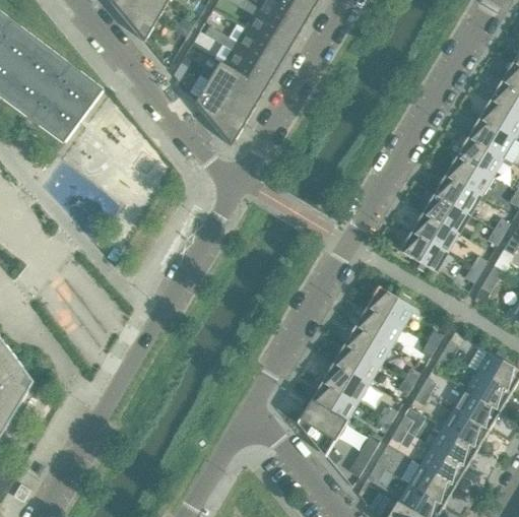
[(167,3),(160,0),(111,0),(144,41),(167,3)]
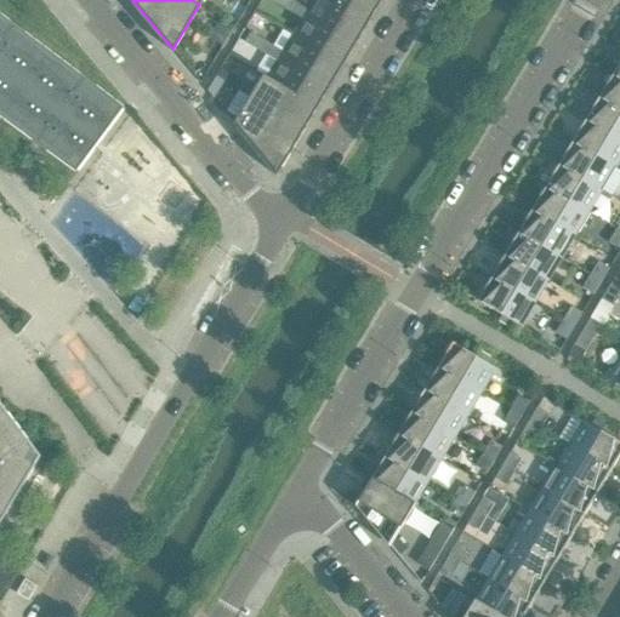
[(351,39),(306,12),(308,7),(296,0),(291,0),(286,6),(303,17),(294,33),(337,60),(340,55),(337,53),(340,49),(342,50),(346,41),(347,43),(351,39)]
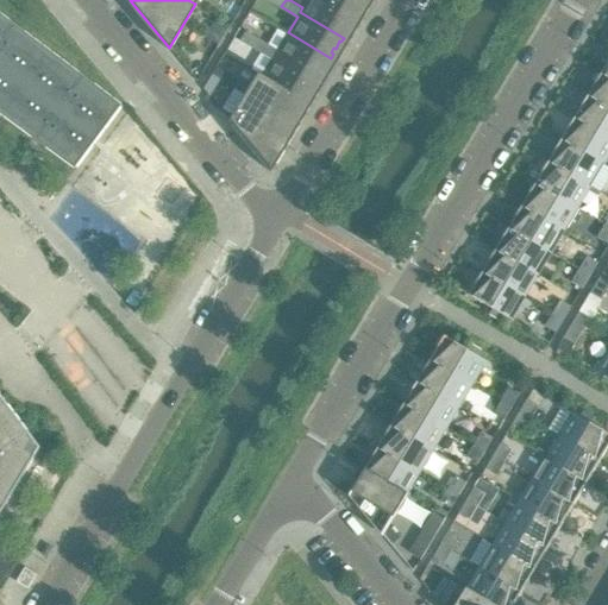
[(356,17),(327,0),(306,0),(302,7),(300,12),(344,38),(345,33),(349,25),(348,24),(350,19),(353,20),(356,17)]
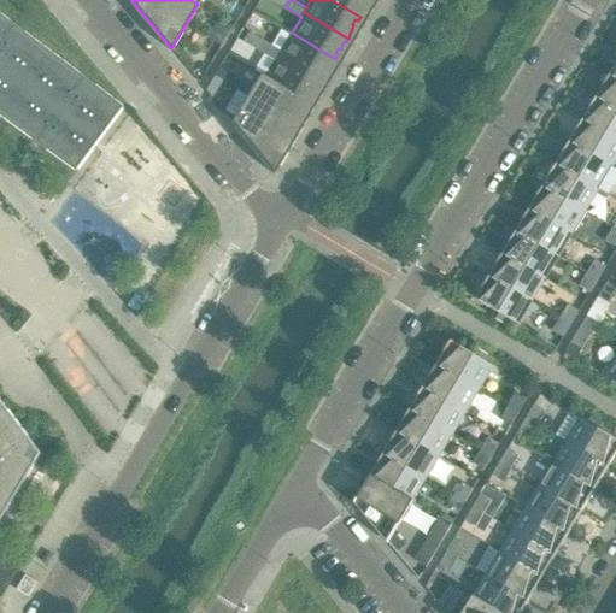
[(332,0),(361,17),(363,12),(361,11),(363,6),(365,7),(369,0),(332,0)]
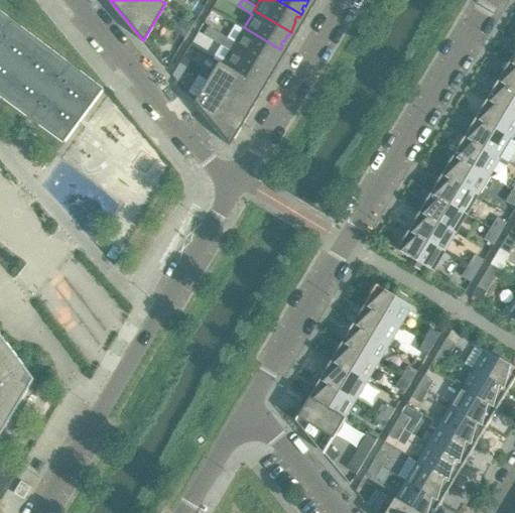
[(0,95),(62,141),(103,87),(0,9),(0,95)]
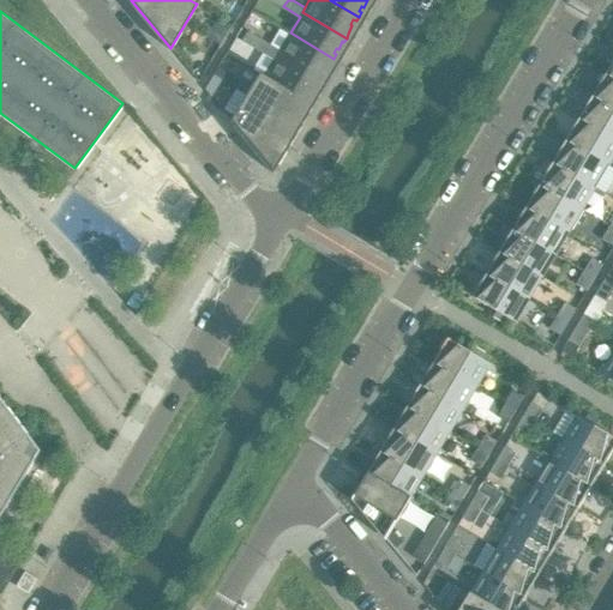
[(264,40),(247,29),(244,34),(241,38),(258,48),(264,40)]
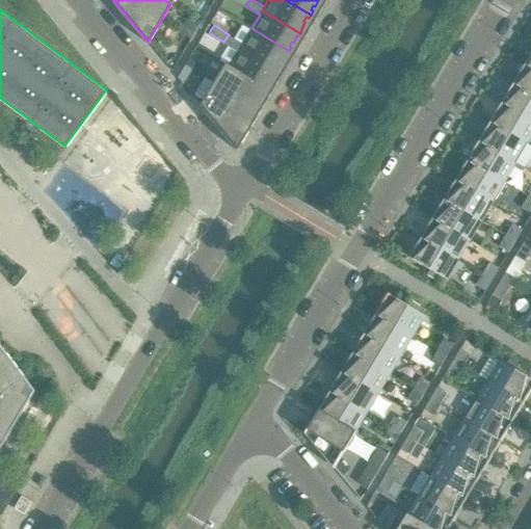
[(289,51),(251,28),(243,43),(240,47),(279,70),(280,65),(284,58),(282,57),(284,53),(287,54),(289,51)]
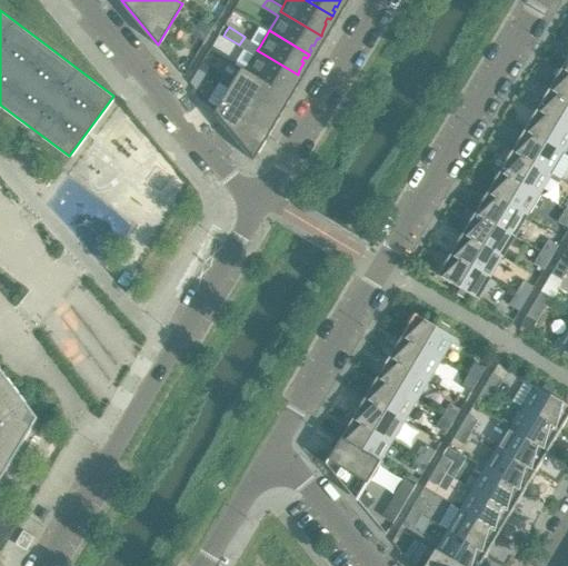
[(298,75),(257,50),(260,46),(245,37),(239,45),(255,55),(247,68),(246,69),(286,93),(288,90),(286,88),(289,83),(290,85),(295,78),(298,75)]
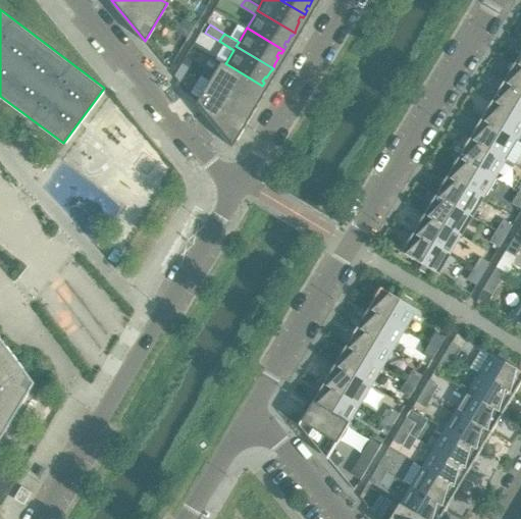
[(196,63),(185,56),(180,61),(193,68),(196,63)]
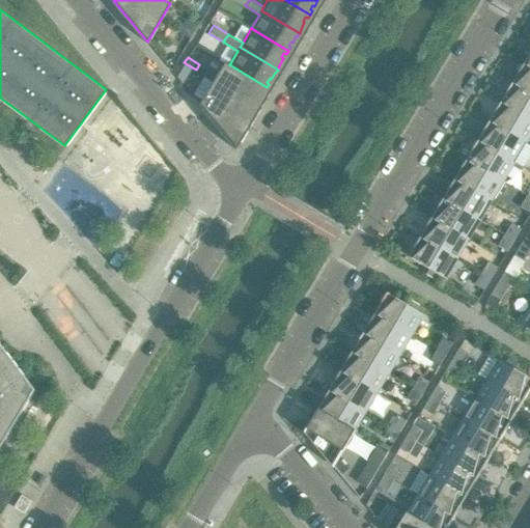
[(267,87),(229,64),(230,63),(225,60),(214,80),(256,106),(257,102),(261,94),(259,93),(262,89),(265,90),(267,87)]
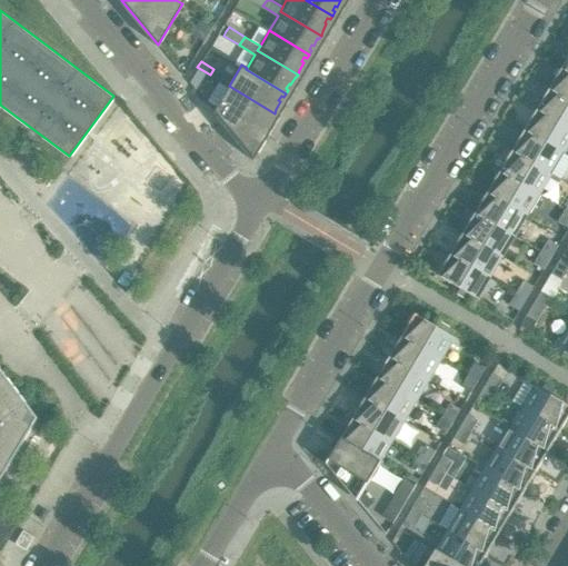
[(567,69),(561,66),(558,69),(559,70),(557,75),(556,73),(548,87),(567,98),(567,69)]
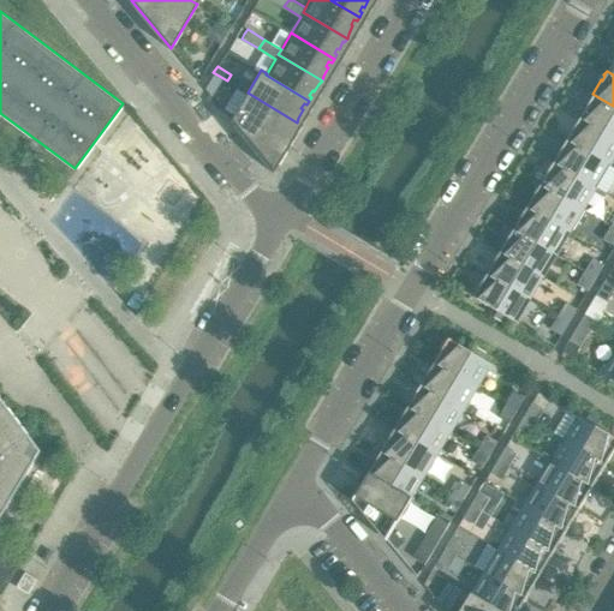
[(297,123),(248,93),(231,120),(274,172),(290,144),(282,139),(287,132),(288,133),(293,126),(294,126),(297,123)]
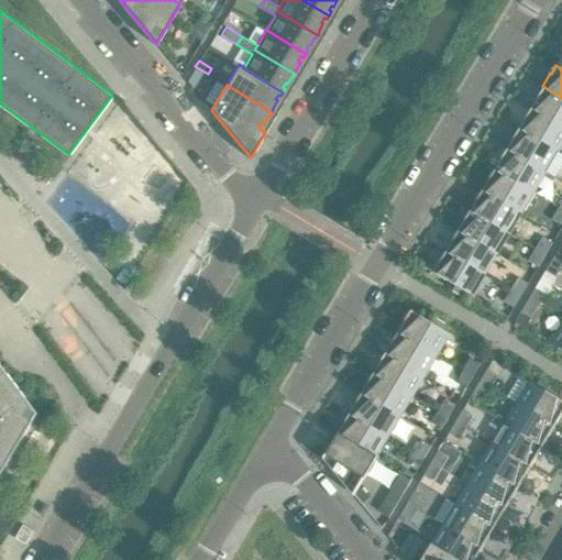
[(561,97),(542,86),(541,89),(539,94),(538,92),(530,106),(561,123),(561,97)]
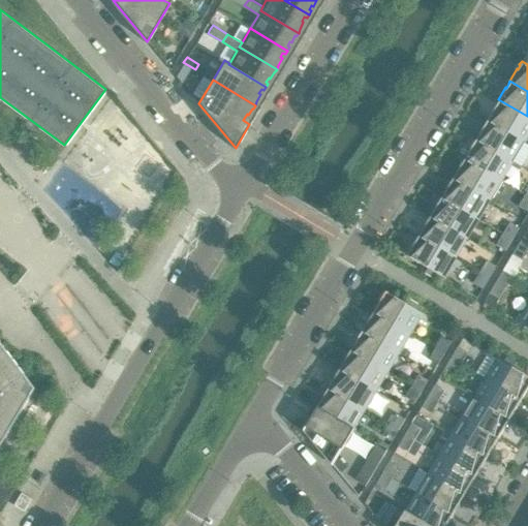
[(527,129),(527,116),(498,99),(496,102),(497,103),(495,106),(494,106),(487,119),(522,140),(527,129)]
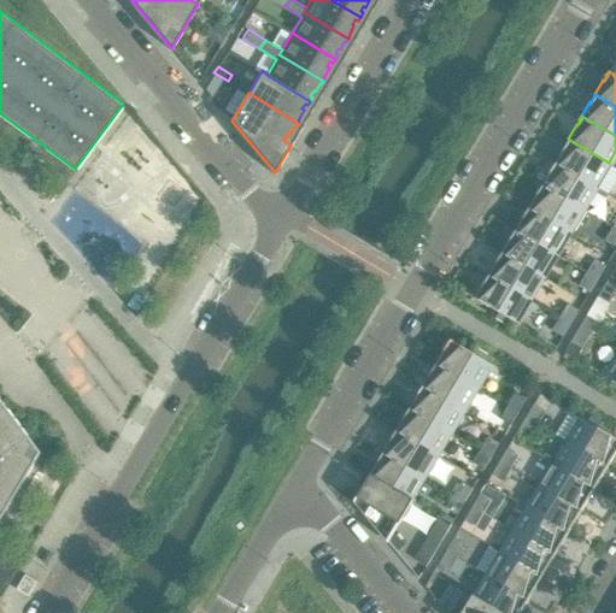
[(609,163),(568,139),(565,142),(567,142),(564,147),(563,146),(555,160),(596,186),(609,163)]
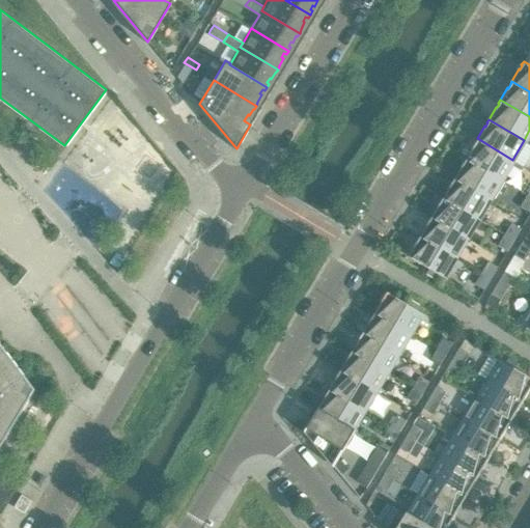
[(512,160),(477,138),(475,142),(476,142),(474,146),(473,145),(466,158),(501,178),(512,160)]
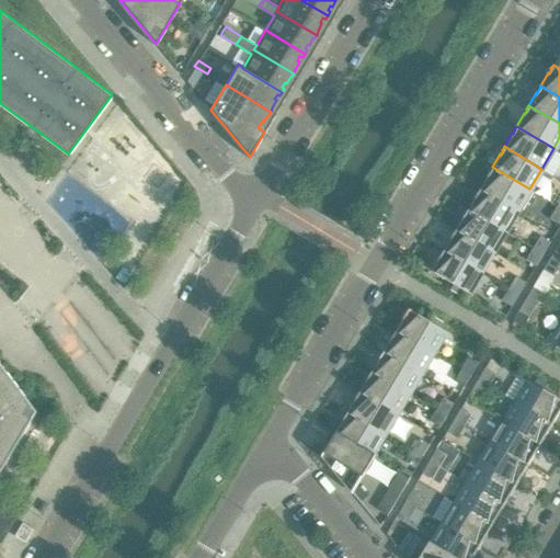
[(529,189),(492,167),(490,170),(491,171),(489,174),(488,174),(480,186),(517,209),(529,189)]
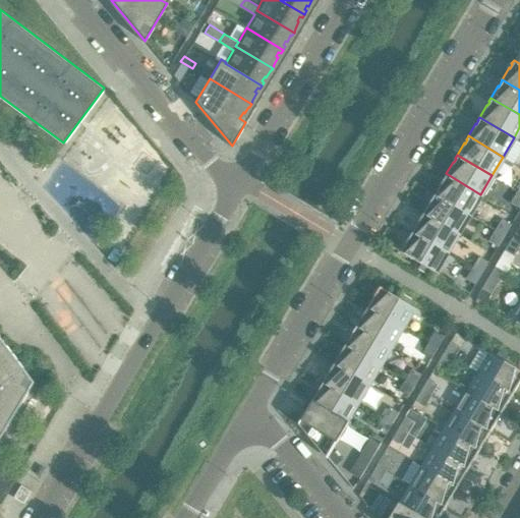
[(480,194),(446,173),(444,177),(445,177),(443,181),(442,180),(435,192),(469,213),(480,194)]
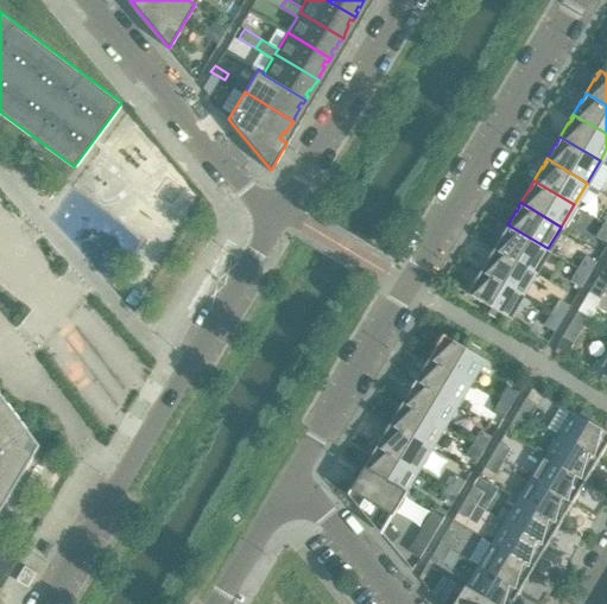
[(606,241),(606,240),(606,223),(604,222),(595,235),(606,241)]
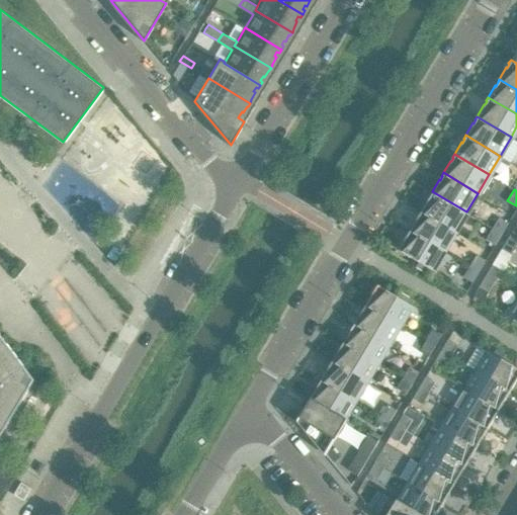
[(466,211),(432,191),(430,194),(431,195),(429,199),(428,198),(421,209),(455,231),(466,211)]
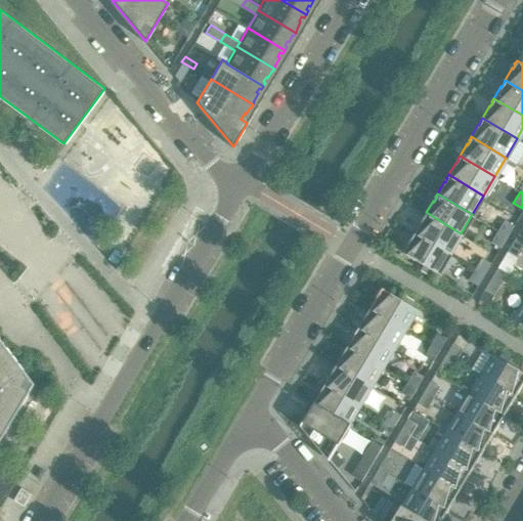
[(461,233),(426,212),(424,216),(425,217),(423,220),(422,219),(415,231),(449,252),(461,233)]
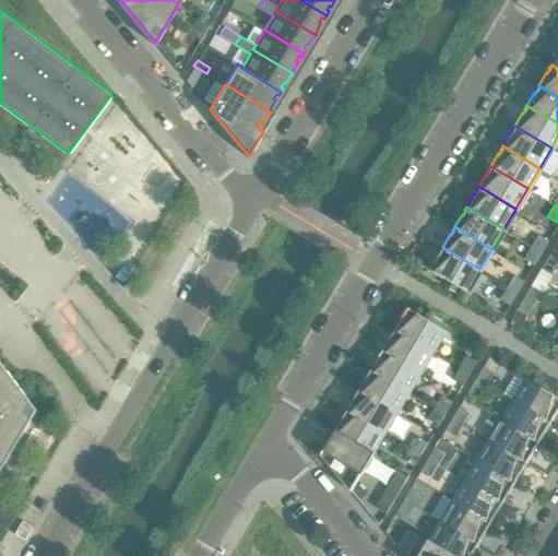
[(541,251),(548,239),(537,233),(531,245),(541,251)]
